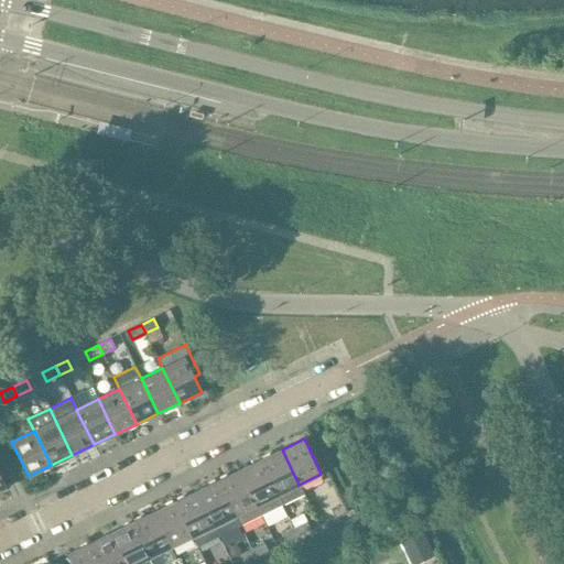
[(282,449),(260,461),(282,505),(303,495),(299,485),(282,449)]
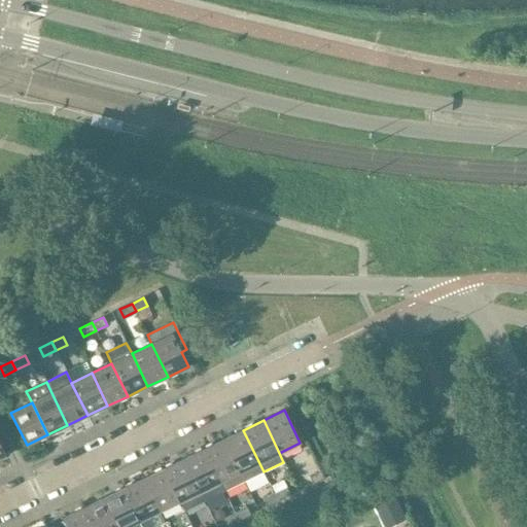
[(243,430),(223,440),(244,482),(264,471),(243,430)]
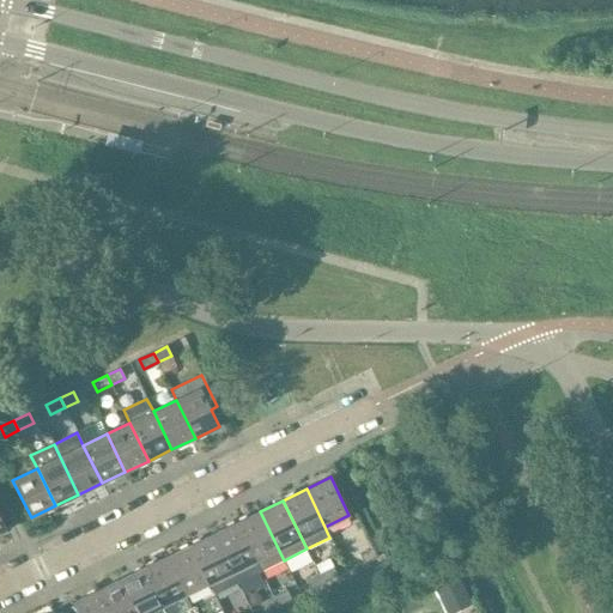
[(260,511),(236,523),(260,571),(284,560),(260,511)]
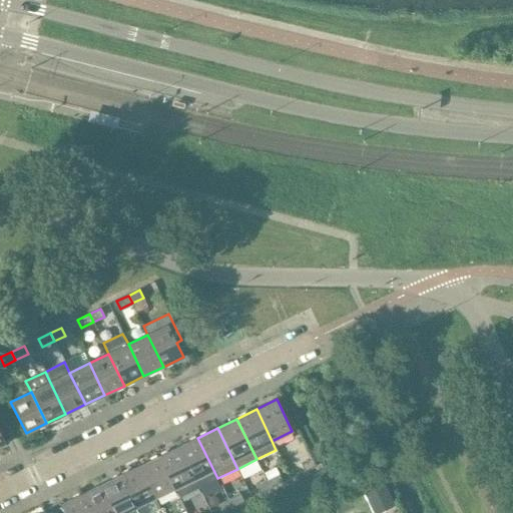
[(217,478),(197,438),(178,447),(198,488),(217,478)]
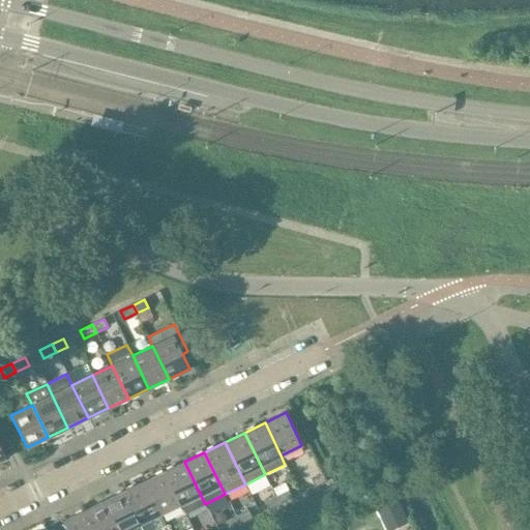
[(205,504),(184,462),(164,472),(180,504),(184,513),(205,504)]
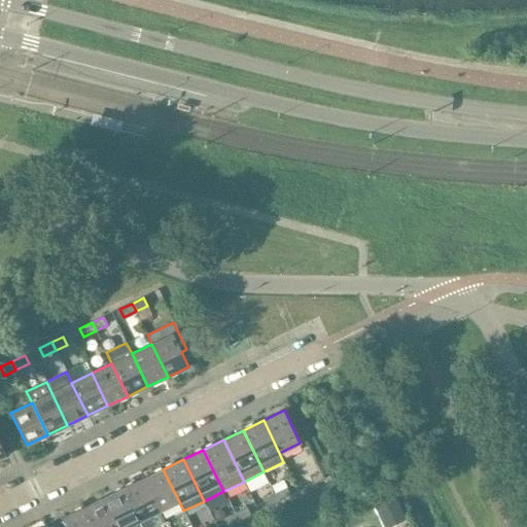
[(163,469),(143,479),(159,512),(179,501),(163,469)]
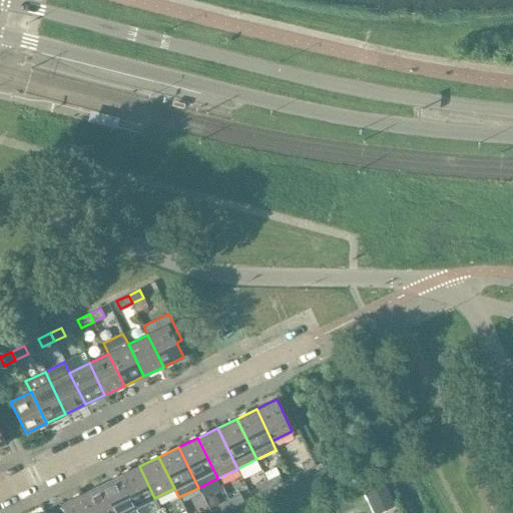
[(316,466),(312,458),(301,464),(305,472),(316,466)]
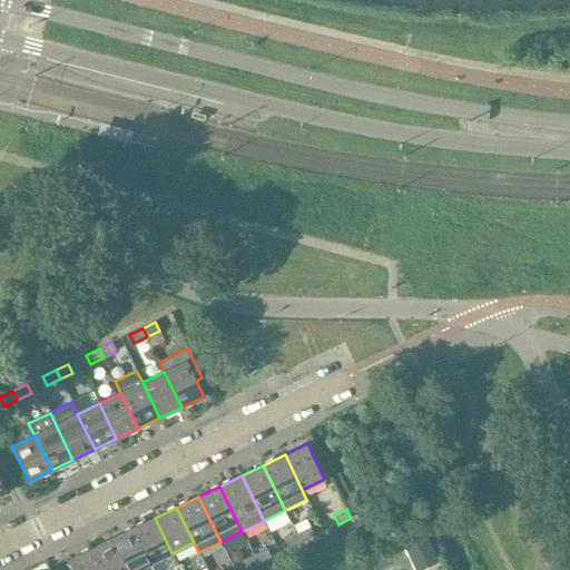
[(155,518),(134,529),(150,563),(172,553),(155,518)]
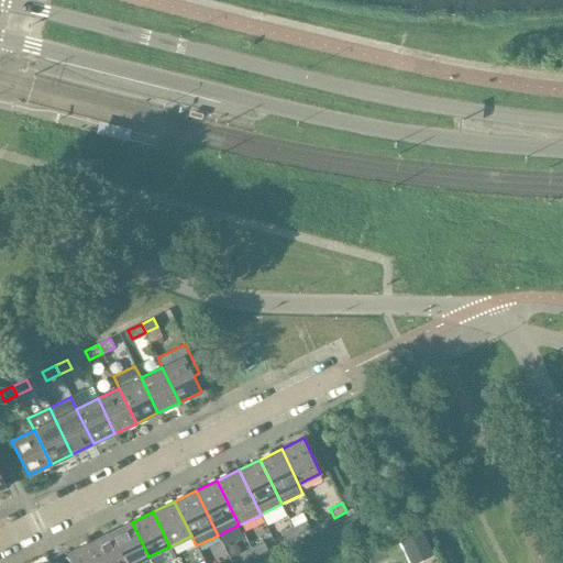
[(306,521),(293,527),(297,536),(310,530),(306,521)]
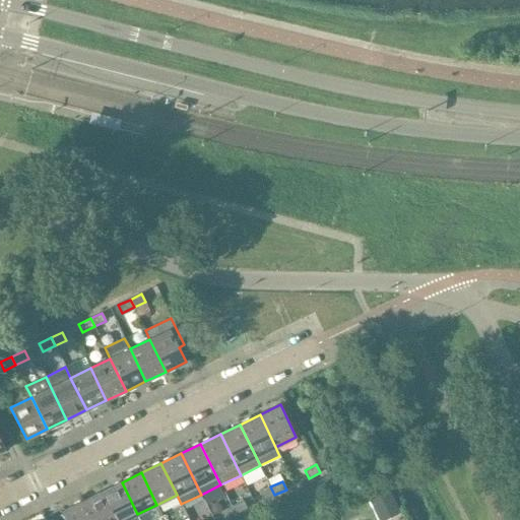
[(139,519),(137,514),(122,482),(102,492),(115,519),(139,519)]
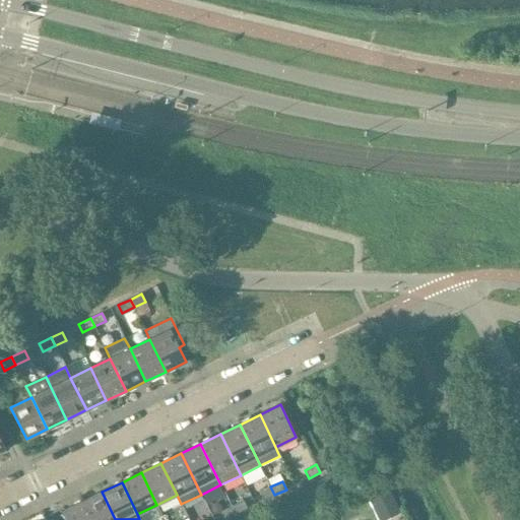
[(380,519),(382,519),(402,511),(389,482),(368,492),(380,519)]
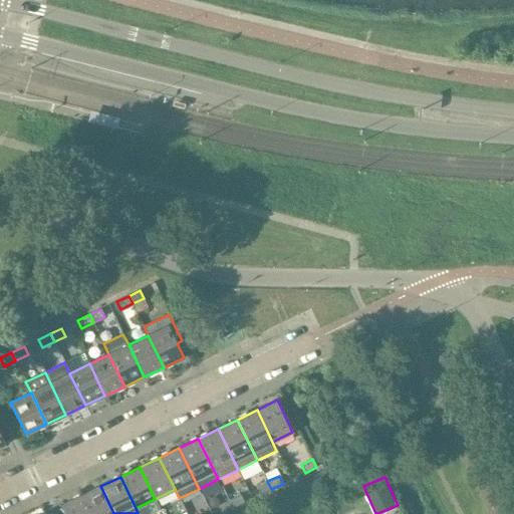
[(256,487),(260,495),(271,489),(267,481),(256,487)]
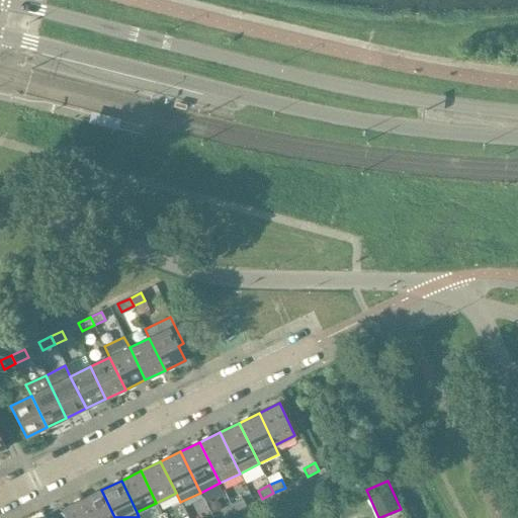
[(114,517),(101,490),(82,500),(90,517),(114,517)]
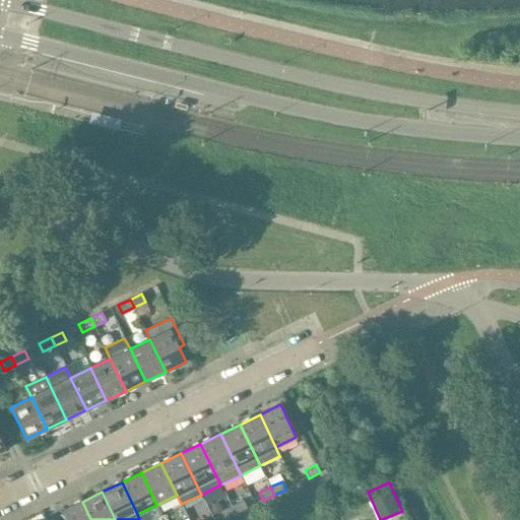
[(243,501),(232,506),(235,514),(247,509),(243,501)]
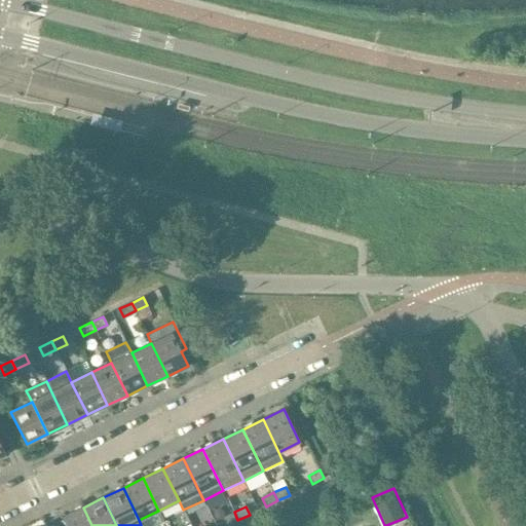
[(91,525),(83,508),(63,517),(66,525),(91,525)]
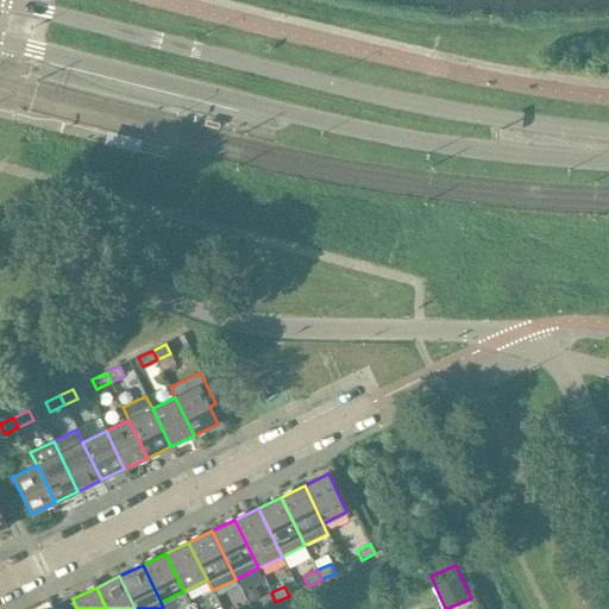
[(257,600),(262,608),(275,602),(271,592),(257,600)]
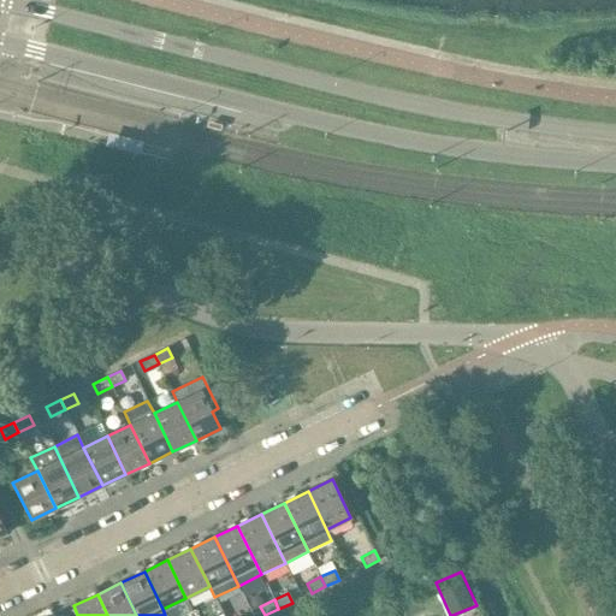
[(396,615),(391,604),(371,614),(371,615),(396,615)]
